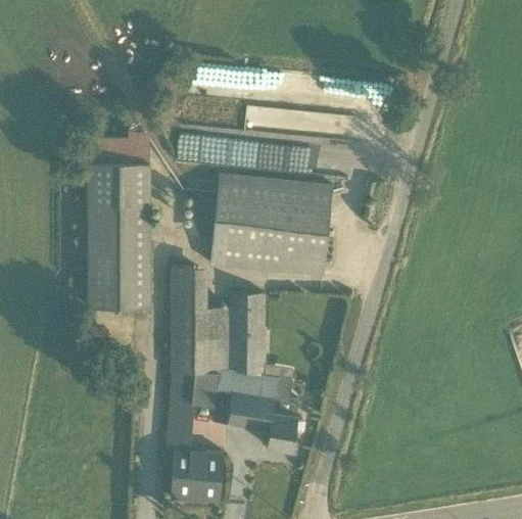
[(350,92),(349,79),(328,79),(328,92),(350,92)]
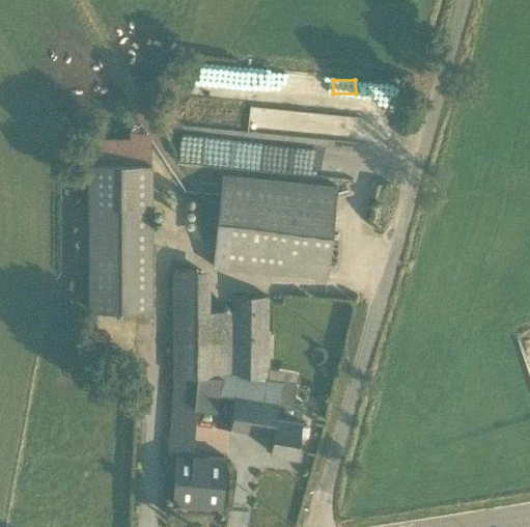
[(360,138),(362,116),(250,106),(248,133),(186,127),(183,164),(263,171),(268,130),(360,138)]
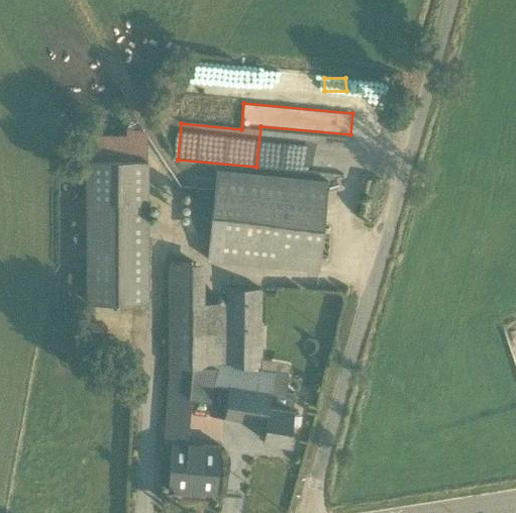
[(149,139),(86,139),(85,308),(148,309),(149,139)]
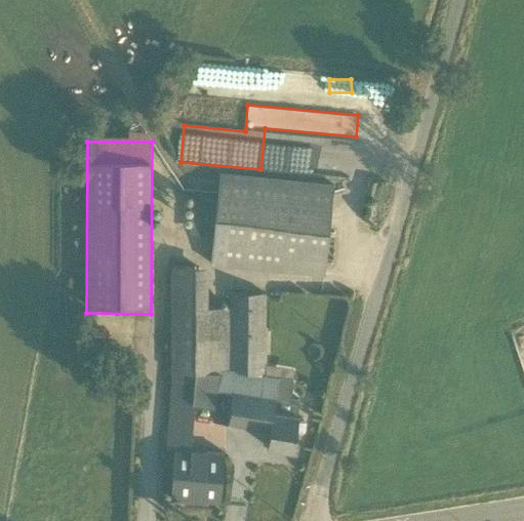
[(213,241),(210,269),(326,280),(335,190),(219,178),(216,202),(196,201),(193,239),(213,241)]
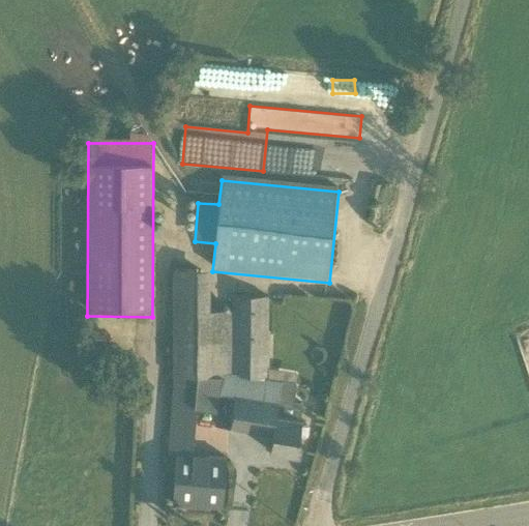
[(206,276),(173,275),(170,459),(176,460),(172,506),(222,512),(224,461),(190,459),(196,415),(216,416),(213,433),(272,440),(269,457),(296,458),(301,407),(293,406),(296,376),(267,371),(268,299),(230,298),(230,316),(213,317),(206,276)]
